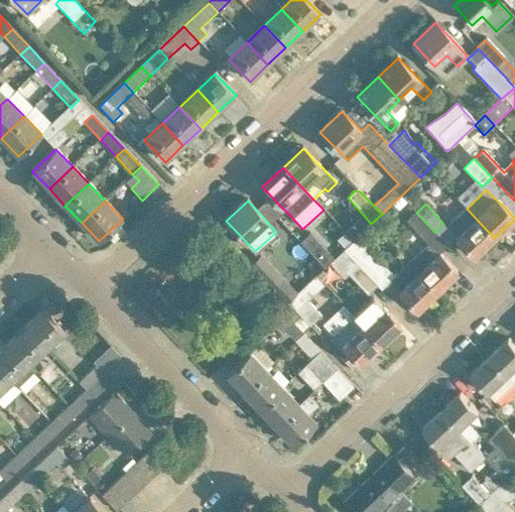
[(460,243),(474,257),(494,238),(467,209),(446,227),(457,237),(456,238),(460,243)]
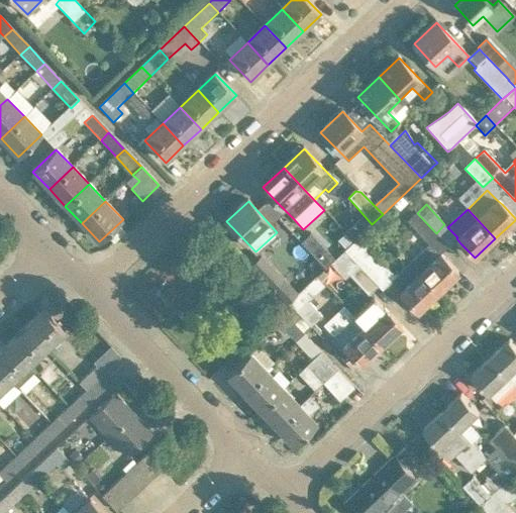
[(408,221),(427,241),(436,233),(417,213),(408,221)]
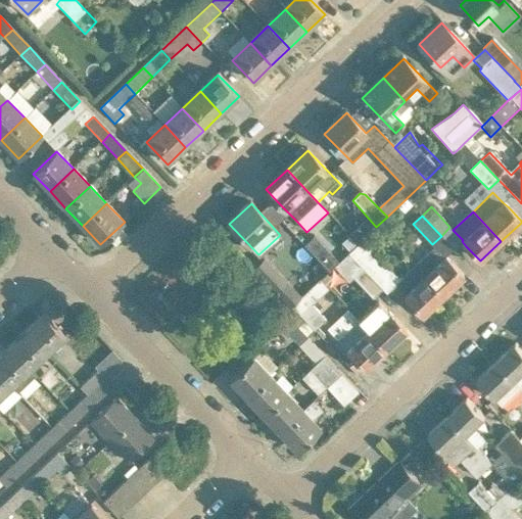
[(314,237),(304,247),(329,272),(339,263),(314,237)]
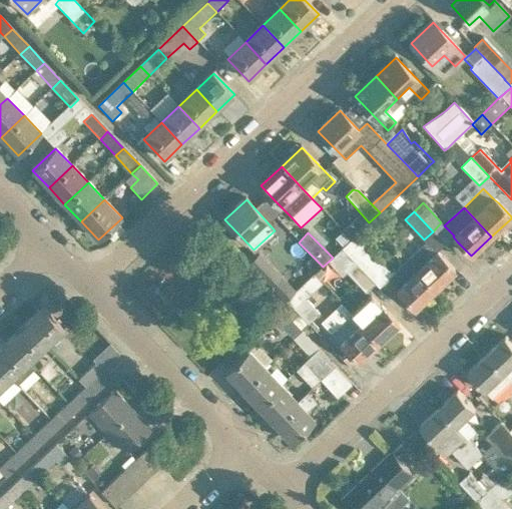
[(342,249),(356,264),(375,284),(377,286),(378,285),(382,290),(390,282),(397,290),(397,291),(401,296),(415,310),(435,291),(407,261),(393,275),(356,236),(342,249)]
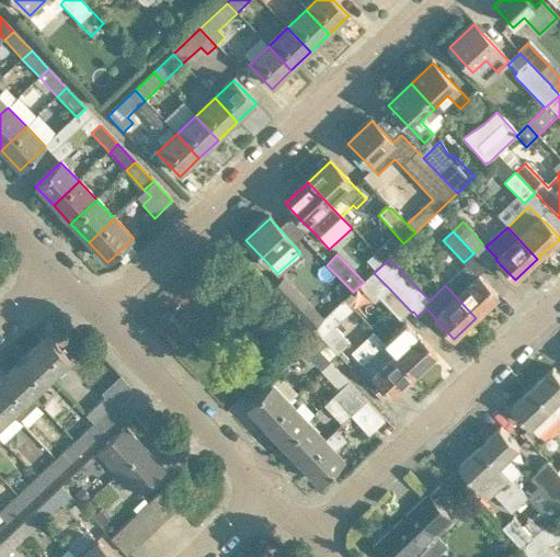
[(477,276),(467,265),(445,285),(476,318),(498,297),(483,281),(478,275),(477,276)]
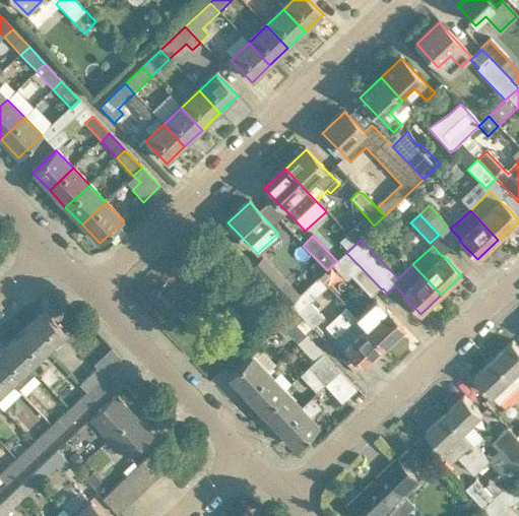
[(346,253),(337,262),(350,276),(351,276),(361,267),(346,253)]
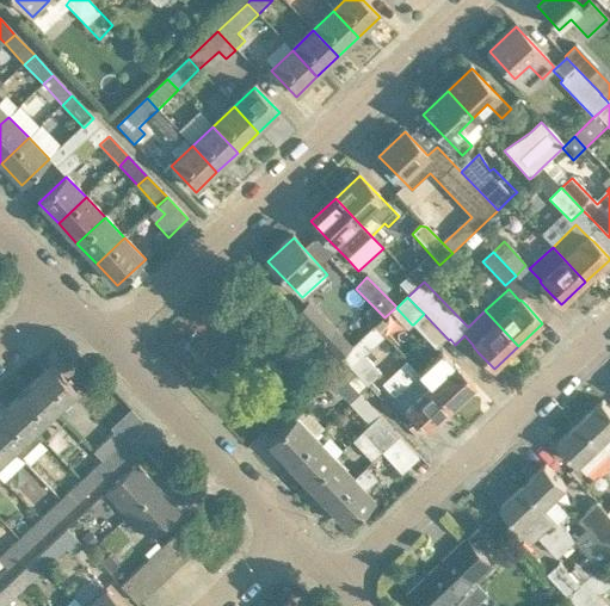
[(297,316),(339,360),(351,348),(309,304),(297,316)]
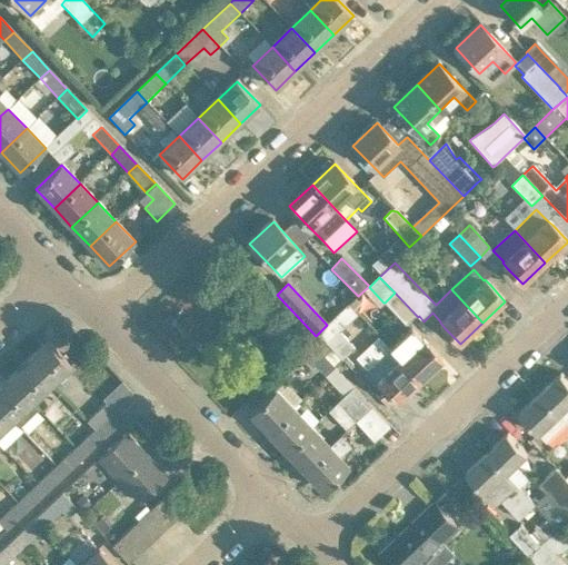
[(395,293),(385,303),(406,325),(416,315),(395,293)]
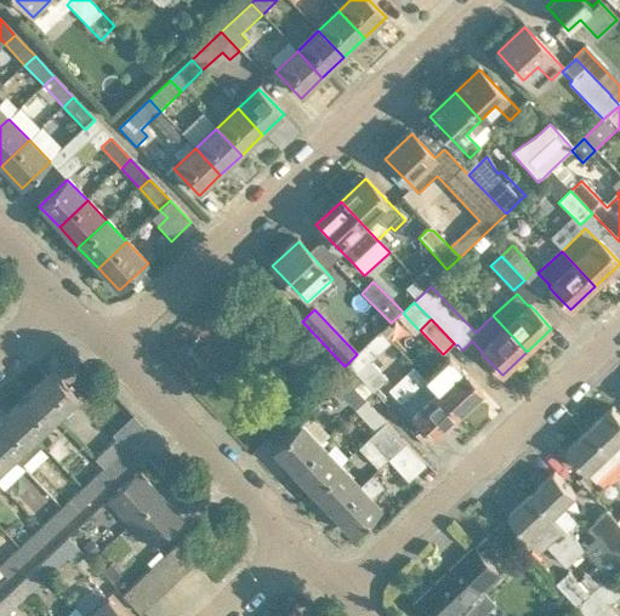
[(358,354),(357,354),(345,366),(373,395),(387,381),(371,363),(391,344),(380,334),(358,354)]
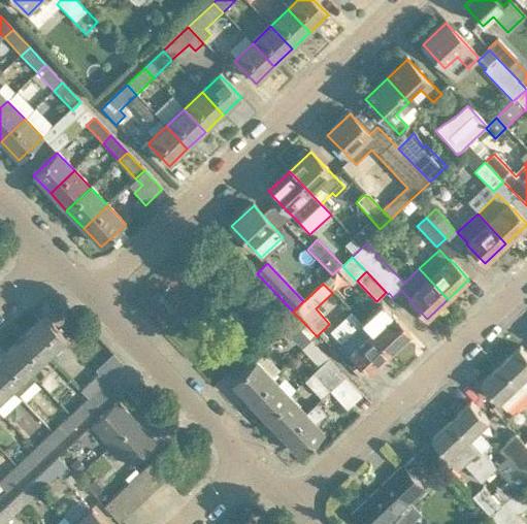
[(391,315),(382,304),(361,324),(390,354),(410,334),(396,320),(392,314),(391,315)]
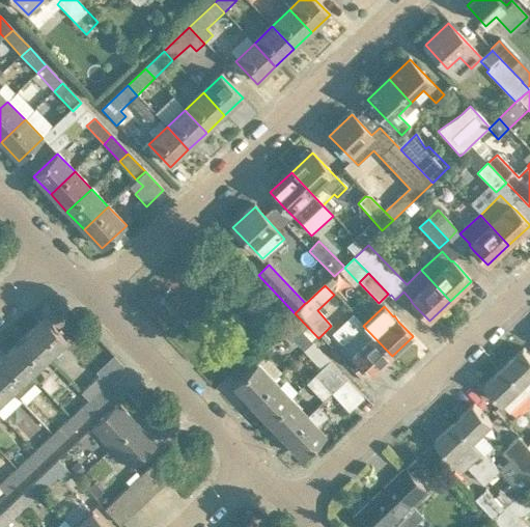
[(45,320),(27,337),(48,360),(66,342),(45,320)]
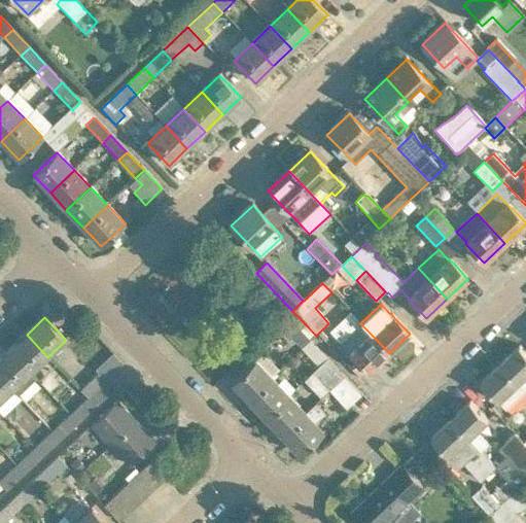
[(349,353),(367,373),(389,353),(360,323),(340,342),(350,352),(349,353)]
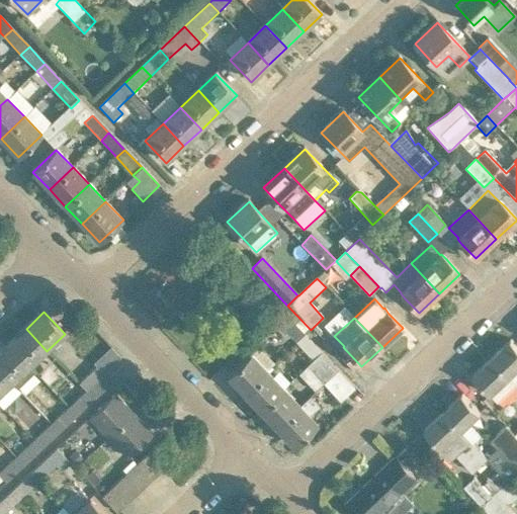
[(280,326),(296,343),(305,336),(288,319),(280,326)]
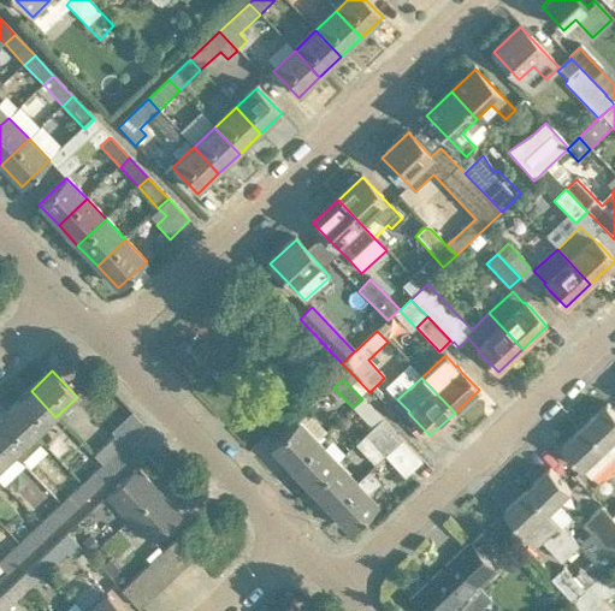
[(55,417),(31,391),(10,410),(35,437),(55,417)]
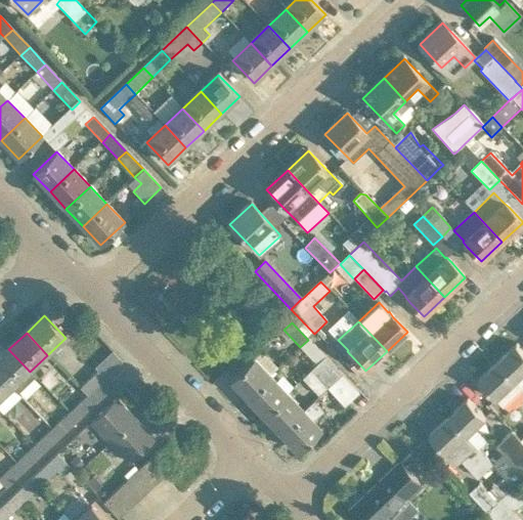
[(317,364),(317,365),(325,357),(308,340),(300,347),(317,364)]
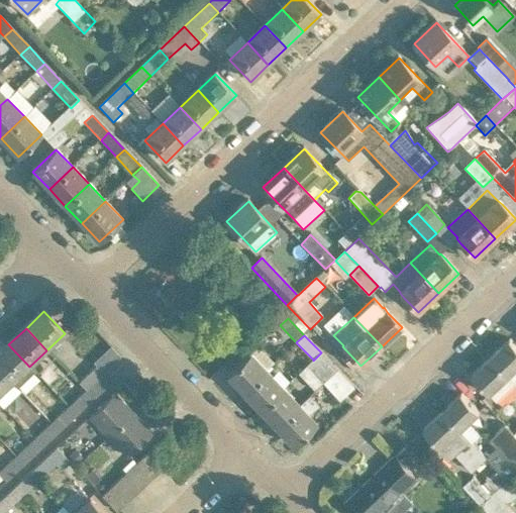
[(515,345),(511,340),(493,358),(515,384),(515,345)]
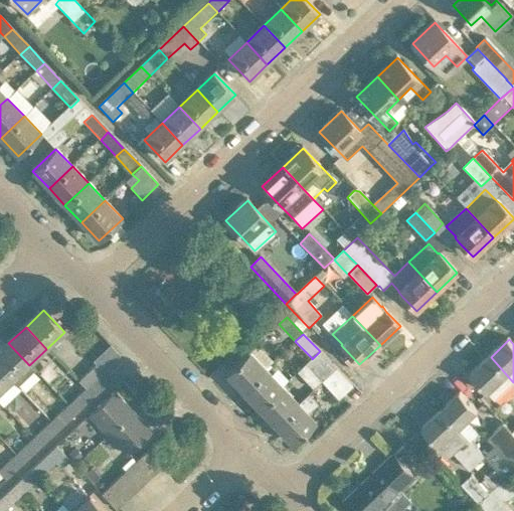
[(17,387),(35,371),(29,365),(8,343),(0,351),(0,369),(12,382),(17,387)]
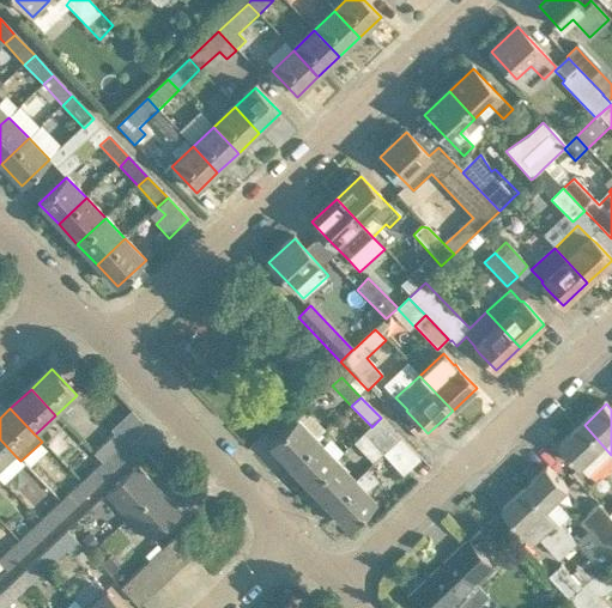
[(363,433),(363,435),(383,455),(401,439),(381,418),(371,427),(371,426),(363,433)]
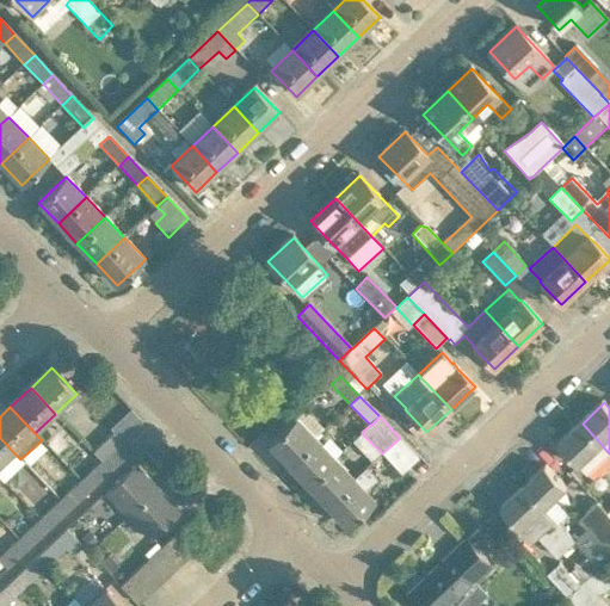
[(296,418),(269,444),(288,464),(315,438),(296,418)]
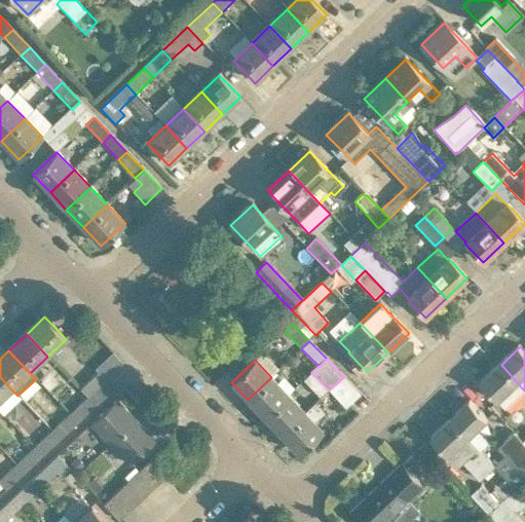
[(482,383),(495,399),(507,409),(524,393),(524,390),(501,365),(482,383)]
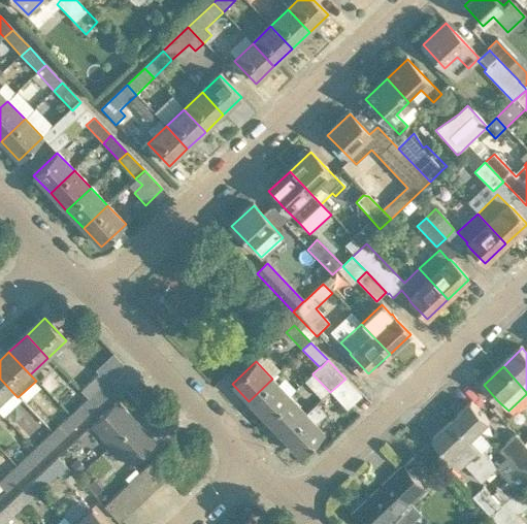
[(80,393),(88,401),(96,410),(114,391),(99,375),(80,393)]
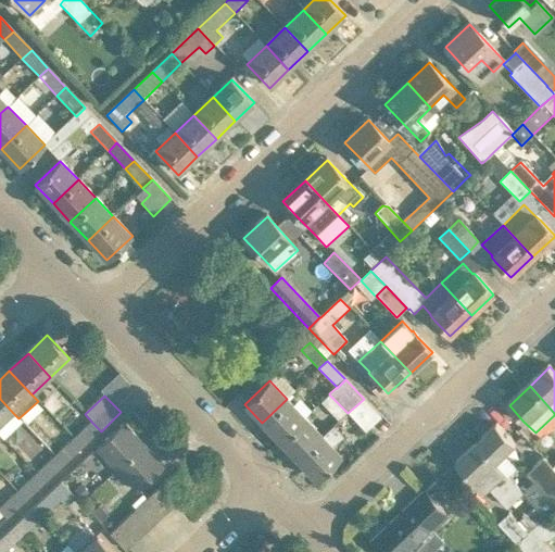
[(0,425),(13,413),(0,399),(0,425)]
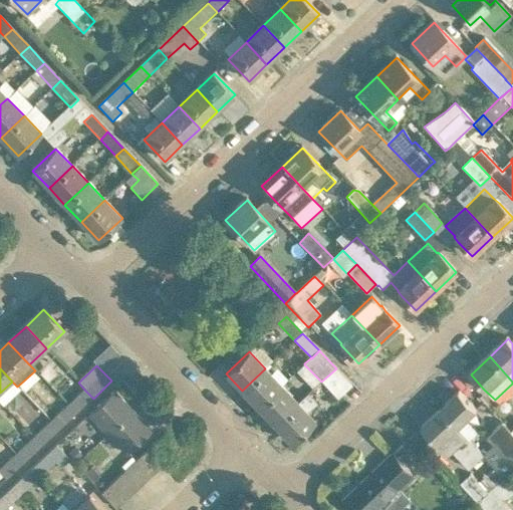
[(281,386),(265,368),(242,391),(258,408),(281,386)]
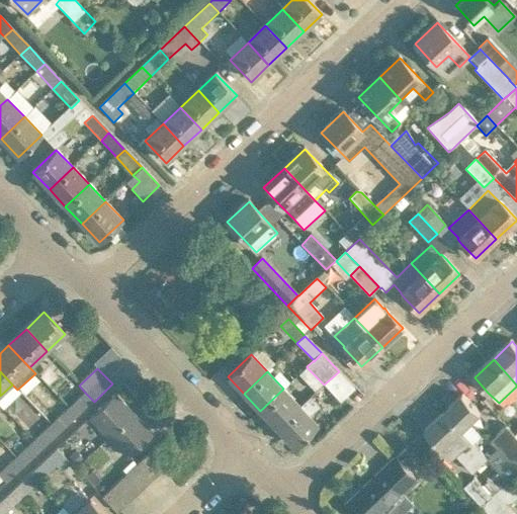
[(355,389),(342,374),(339,371),(324,384),(341,403),(355,389)]
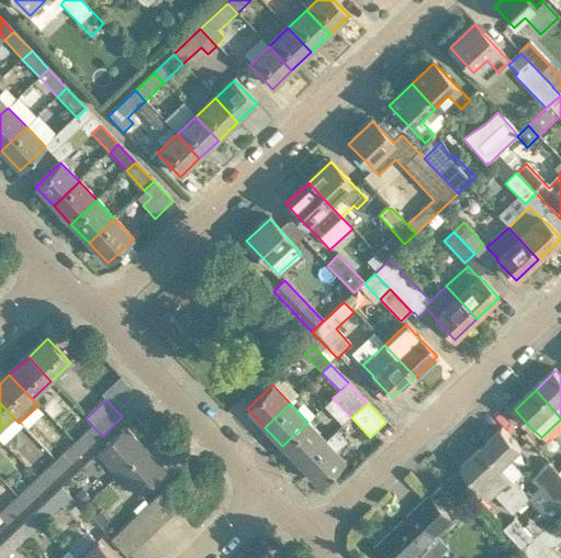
[(307,422),(282,446),(301,466),(326,442),(307,422)]
